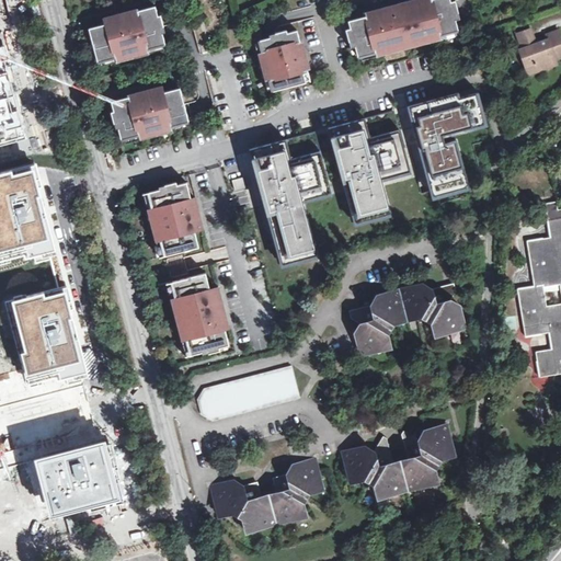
[(350,29),(345,30),(351,47),(355,46),(357,57),(375,53),(441,35),(458,31),(456,21),(454,14),(458,13),(455,1),(450,2),(449,0),(426,0),(422,1),(421,0),(412,0),(373,11),(374,14),(364,16),(347,21),(350,29)]
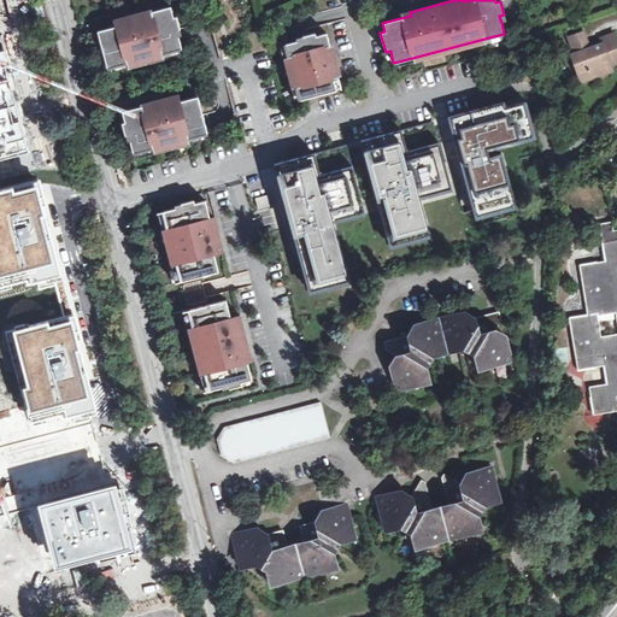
[(123,16),(125,23),(117,25),(98,30),(107,66),(123,63),(165,52),(181,48),(178,36),(177,29),(180,29),(176,16),(174,17),(171,6),(152,11),(152,9),(123,16)]
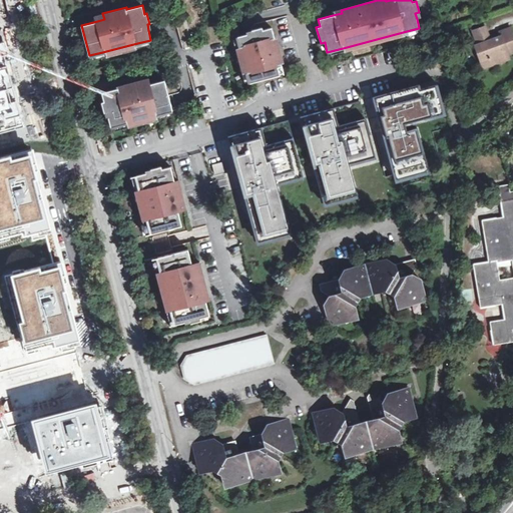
[(481,63),(489,61),(490,65),(508,59),(507,54),(512,52),(512,36),(510,28),(498,33),(500,36),(490,40),(485,26),(472,30),(478,44),(474,45),(481,63)]
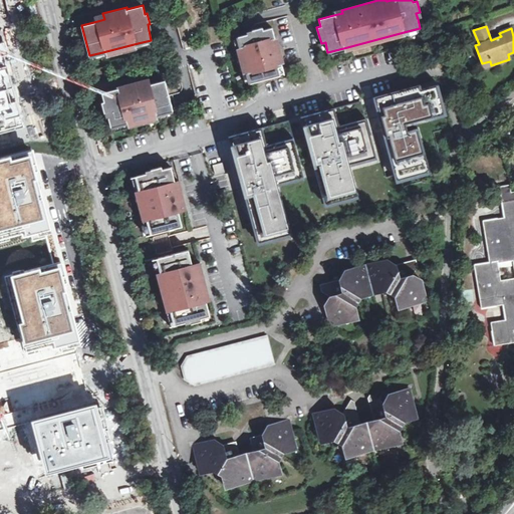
[(241,49),(246,70),(250,83),(280,75),(278,67),(282,66),(278,51),(279,51),(277,43),(276,43),(272,28),(263,30),(262,28),(252,30),(252,33),(247,34),(237,37),(241,49)]
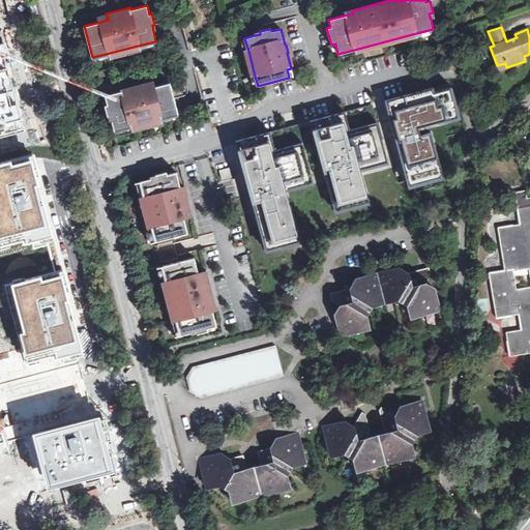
[(416,33),(354,50),(355,54),(386,46),(417,37),(416,33)]
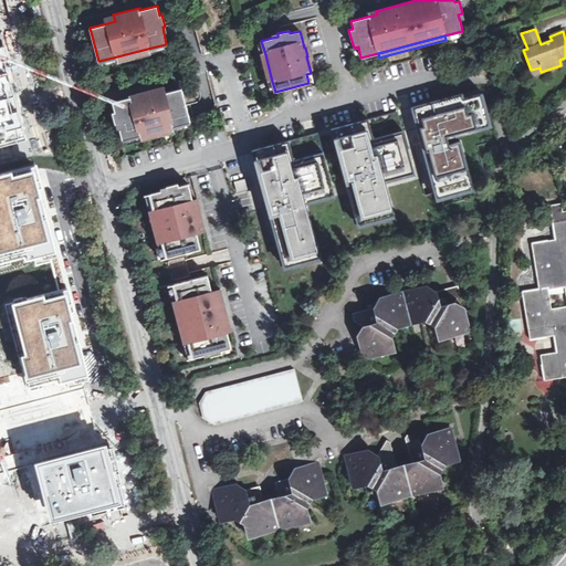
[(152,48),(113,58),(114,63),(154,53),(152,48)]
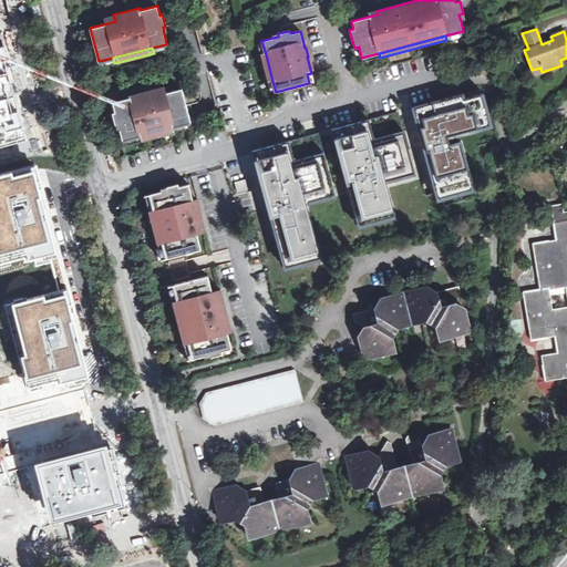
[(266,54),(260,57),(266,79),(271,78),(266,54)]
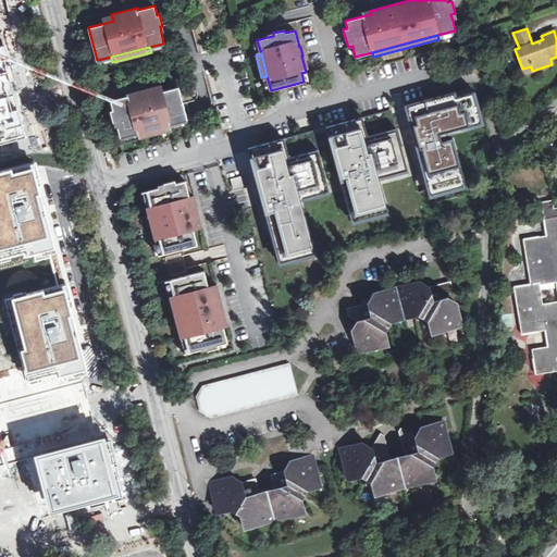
[(0,54),(0,141),(22,136),(0,54)]
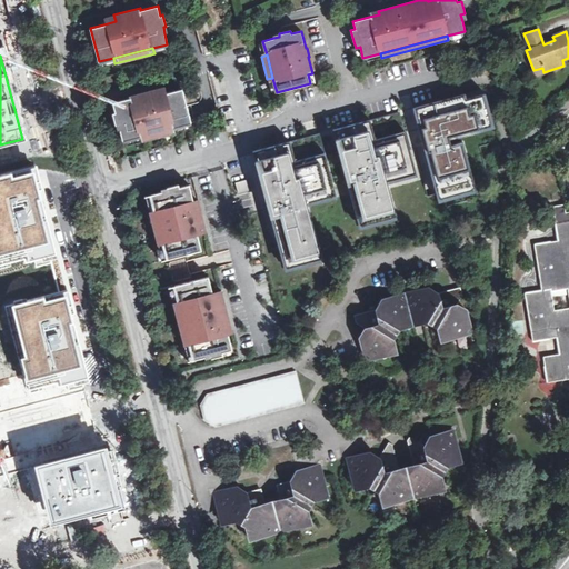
[(119,130),(122,140),(140,136),(173,127),(191,122),(189,115),(182,89),(165,93),(157,96),(155,89),(129,96),(130,98),(112,102),(115,112),(111,112),(117,130),(119,130)]
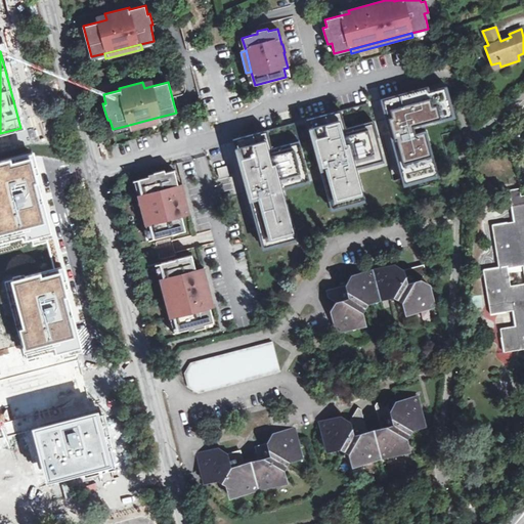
[(382,99),(384,103),(389,101),(429,90),(428,86),(382,99)]
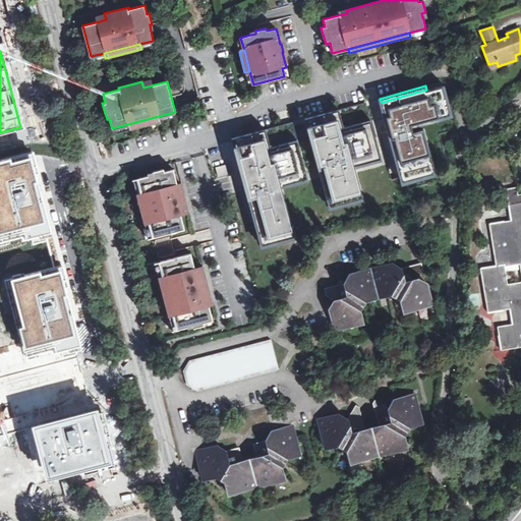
[(437,115),(439,119),(450,115),(442,85),(438,88),(444,113),(437,115)]
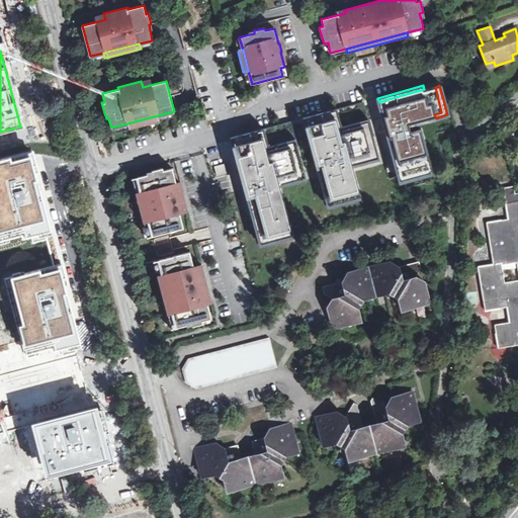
[(424,89),(384,100),(391,125),(385,126),(395,162),(399,161),(403,175),(432,168),(421,130),(410,133),(408,125),(436,118),(434,114),(441,112),(435,87),(424,89)]
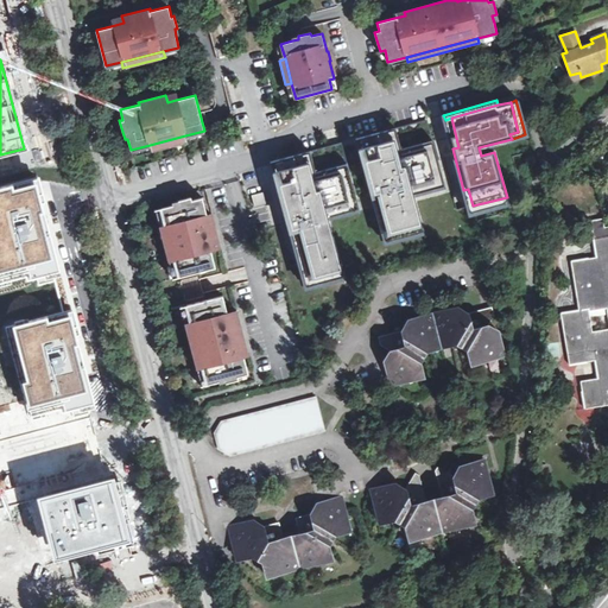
[(453,149),(458,147),(451,118),(445,120),(453,149)]
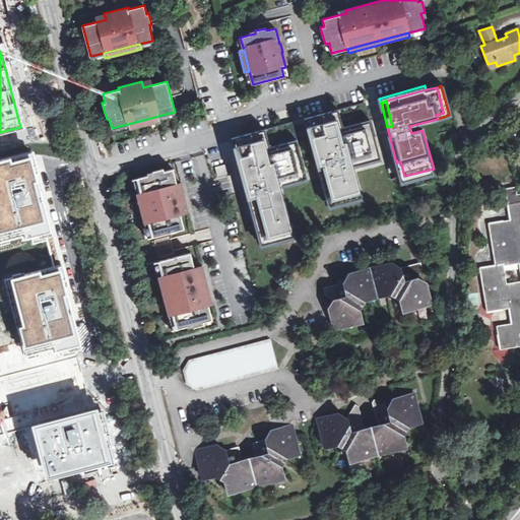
[(339,114),(307,122),(327,200),(361,192),(354,168),(352,159),(379,152),(367,107),(339,114)]
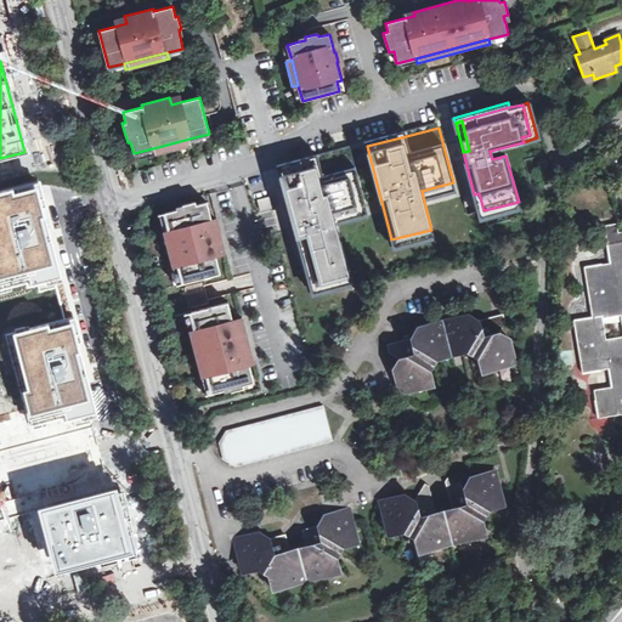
[(367,146),(406,136),(405,131),(366,141),(367,146)]
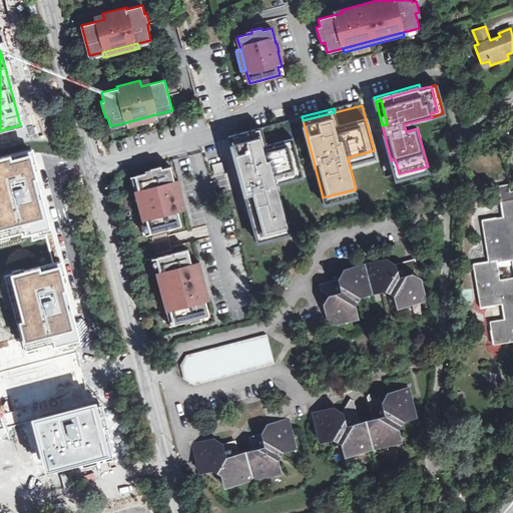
[(156,114),(126,122),(127,127),(157,119),(156,114)]
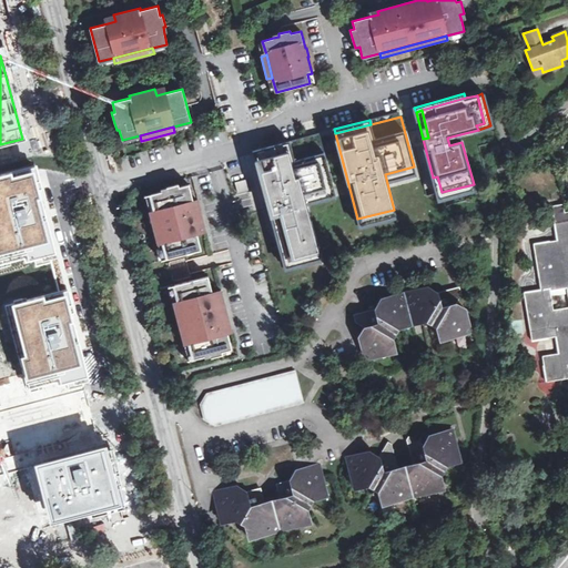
[(267,199),(284,262),(320,252),(306,205),(304,196),(334,189),(320,138),(291,145),(261,153),(273,196),(267,199)]
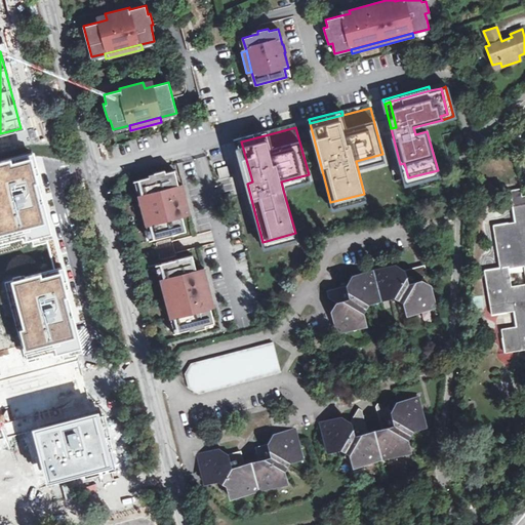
[(269,134),(268,130),(235,139),(236,144),(269,134)]
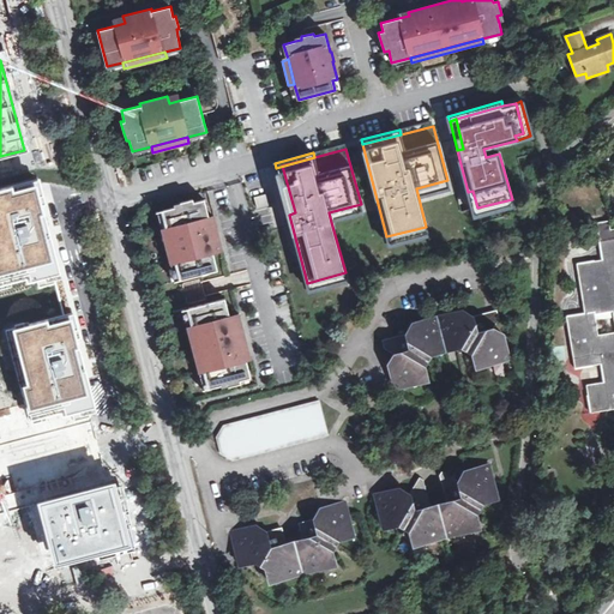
[(282,166),(276,168),(289,215),(295,212),(282,166)]
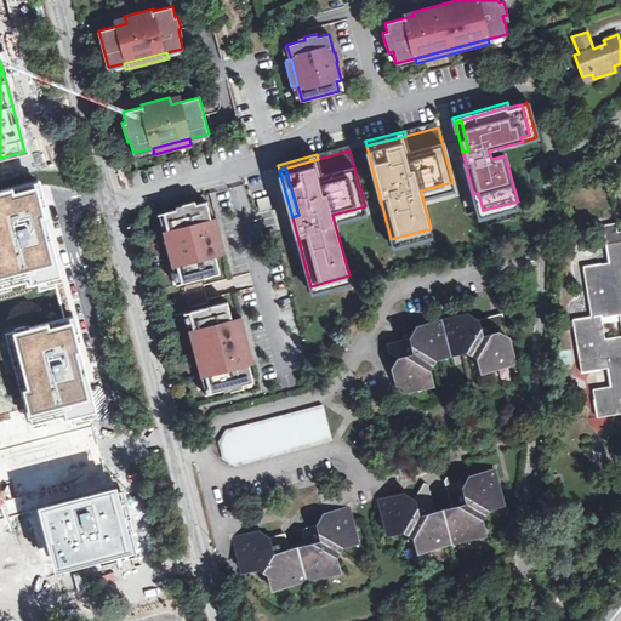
[(423,200),(455,192),(453,182),(421,191),(423,200)]
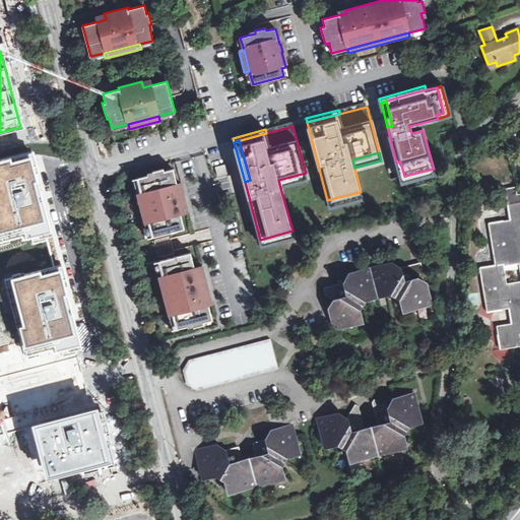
[(11,158),(0,160),(0,247),(55,233),(35,157),(12,164),(11,158)]
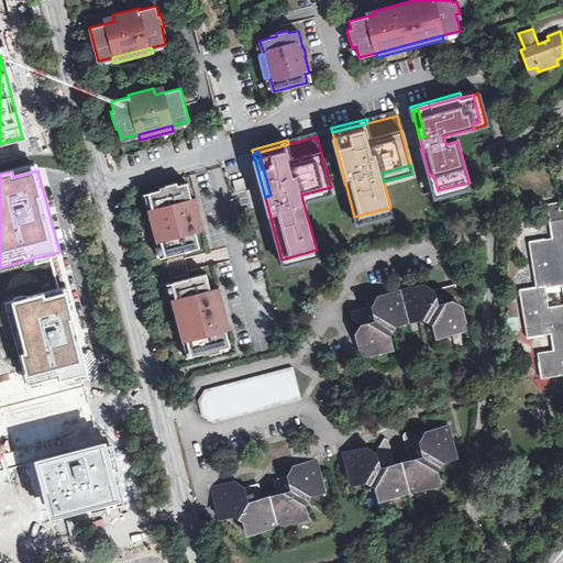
[(233,181),(235,192),(246,190),(244,180),(233,181)]
